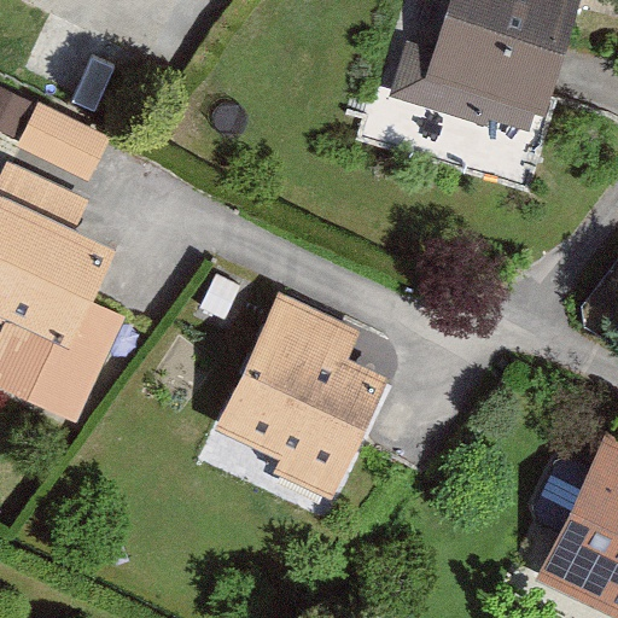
[(581,0),(449,0),(436,48),(407,40),(391,97),(488,124),(489,118),(531,130),(537,109),(549,112),(581,0)]
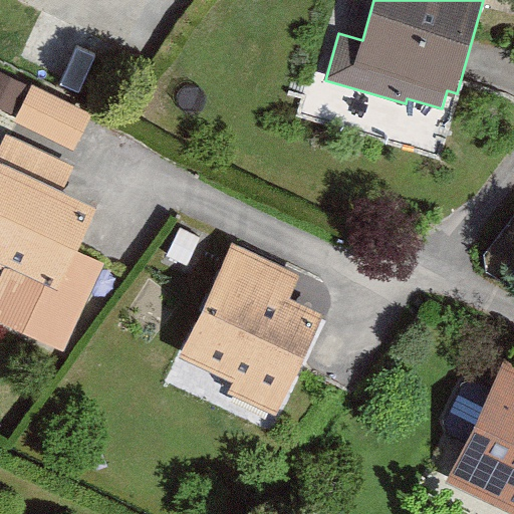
[(0,106),(14,113),(28,82),(0,68),(0,106)]
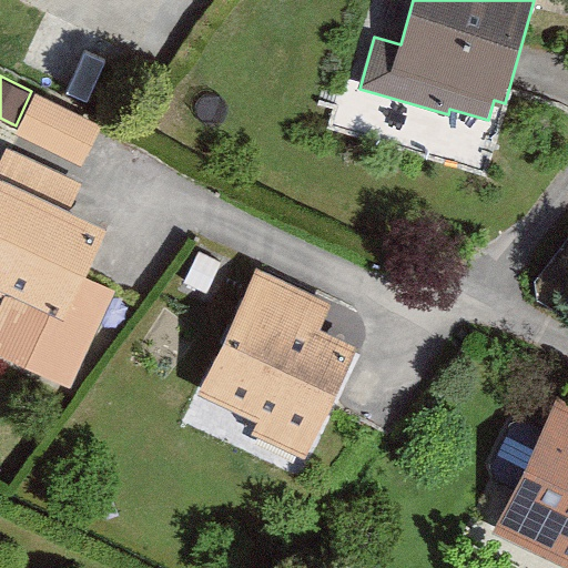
[(37,92),(16,133),(82,166),(103,124),(37,92)]
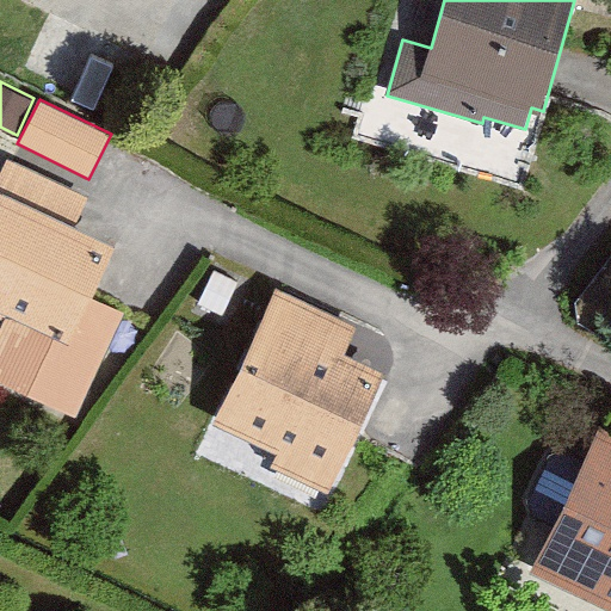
[(117,242),(0,192),(0,313),(4,314),(0,321),(0,387),(72,419),(117,314),(92,302),(117,242)]
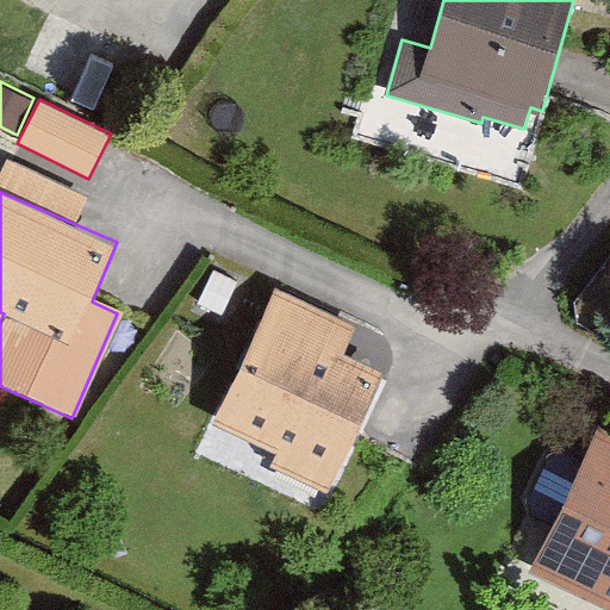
[(358,323),(279,286),(215,421),(278,450),(271,465),(329,492),(386,371),(344,352),(358,323)]
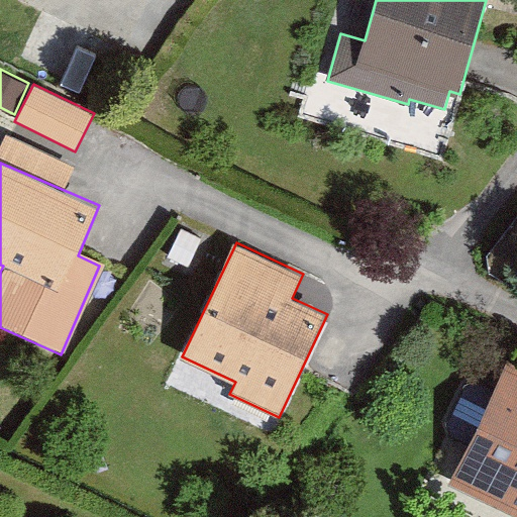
[(516,516),(516,372),(514,371),(455,490),(512,516),(516,516)]
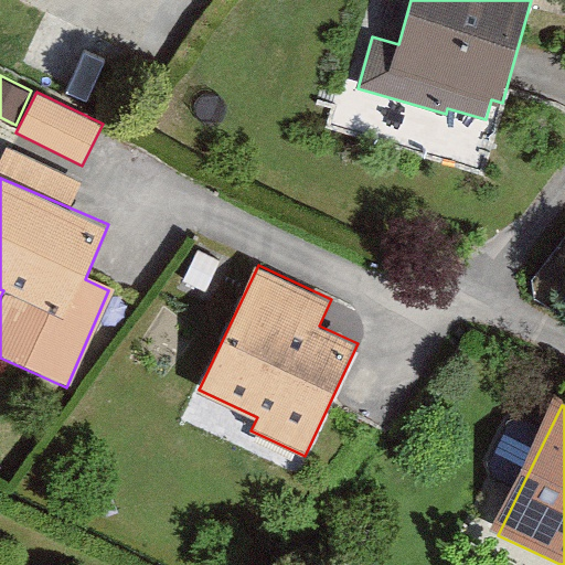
All buildings are outlined.
